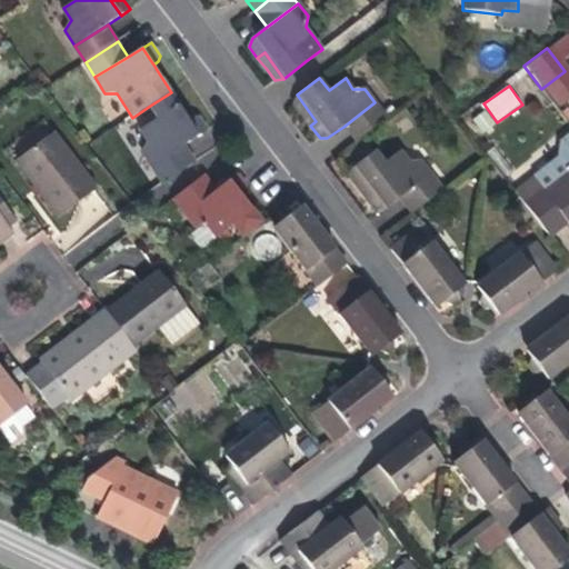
[(153,166),(186,145),(199,136),(188,119),(182,110),(171,92),(150,106),(158,118),(140,129),(149,143),(143,150),(153,166)]
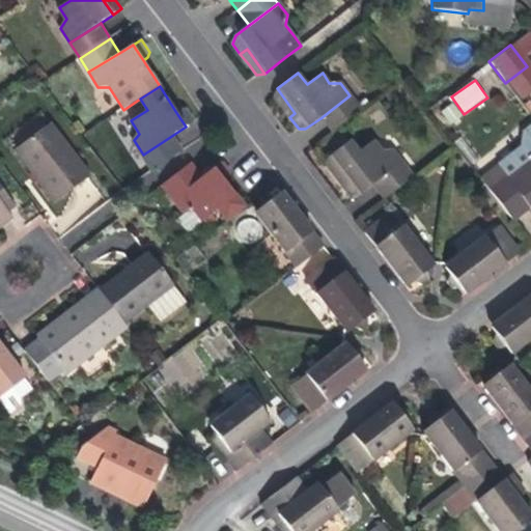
[(281,107),(289,117),(295,113),(277,88),(273,96),(281,107)]
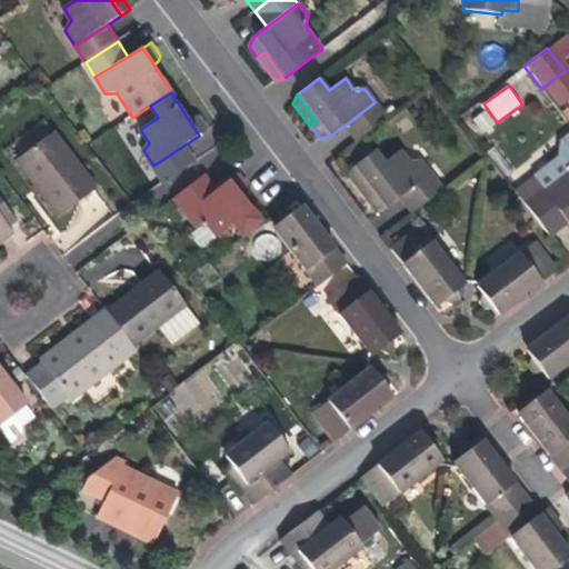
[(375,102),(343,127),(356,142),(387,119),(375,102)]
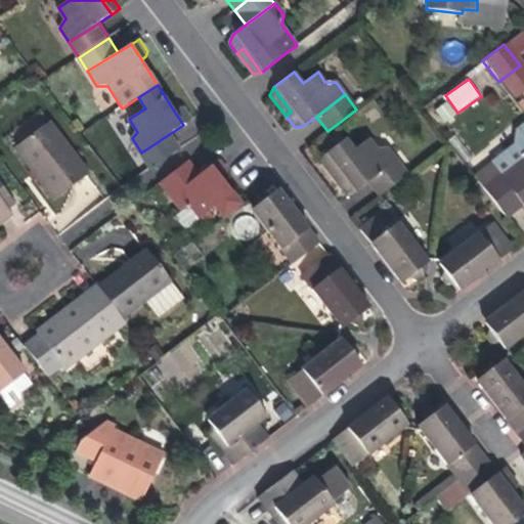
[(176,107),(173,110),(183,125),(191,120),(183,107),(176,107)]
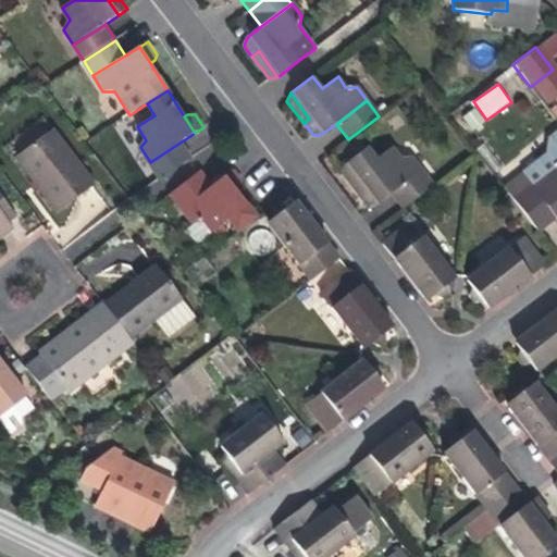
[(78,198),(96,185),(53,130),(15,158),(58,213),(78,198)]
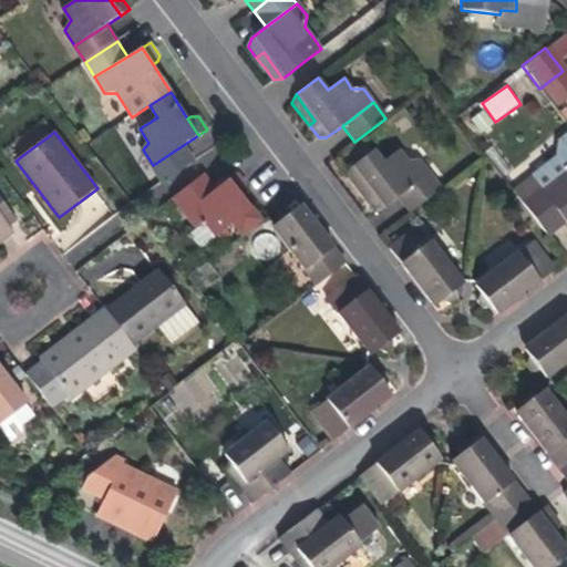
[(542,188),(566,167),(566,133),(565,135),(557,155),(532,175),(542,188)]
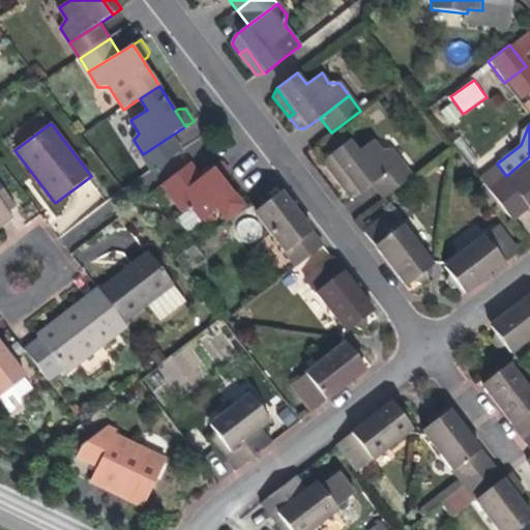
[(182,150),(173,135),(143,154),(153,170),(182,150)]
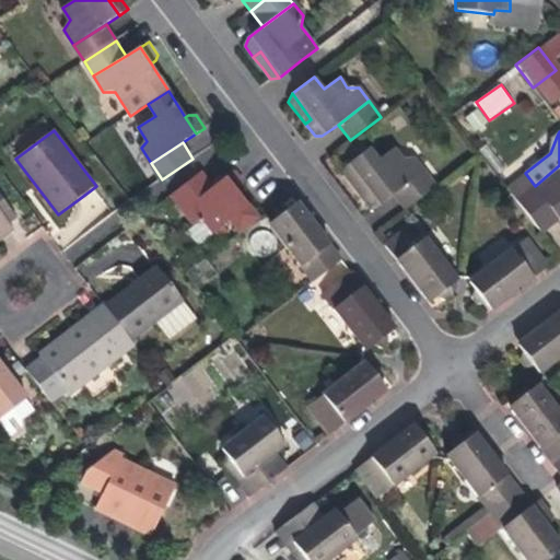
[(393,196),(423,172),(413,160),(404,160),(395,149),(378,160),(369,148),(348,164),(368,189),(361,195),(372,208),(378,207),(393,196)]
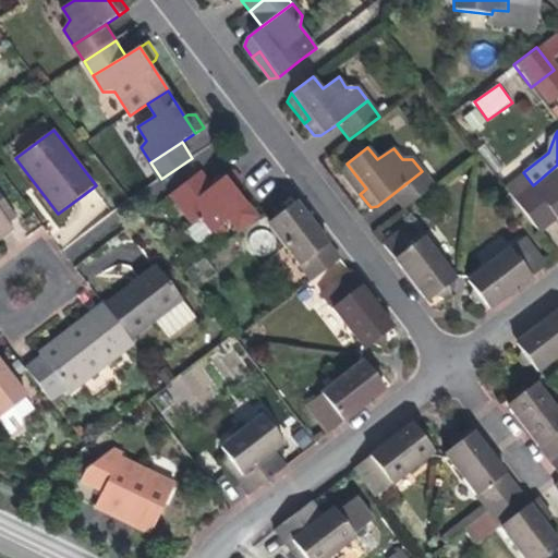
[(353,185),(360,194),(366,189),(347,164),(342,171),(353,185)]
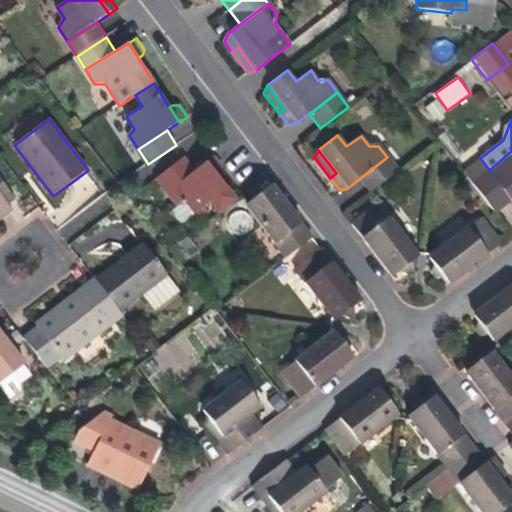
[(511,151),(489,170),(511,200),(511,151)]
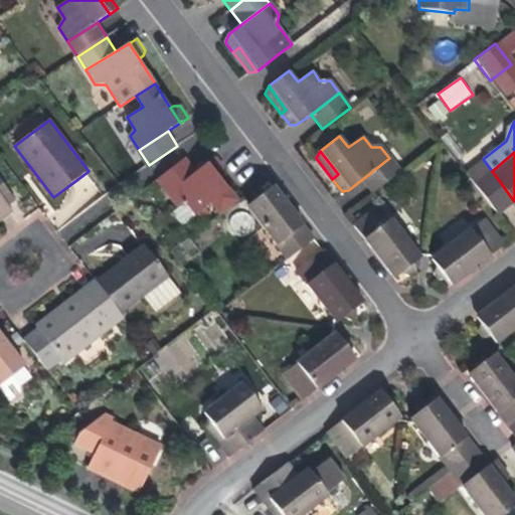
[(215,157),(206,163),(218,177),(222,175),(224,169),(215,157)]
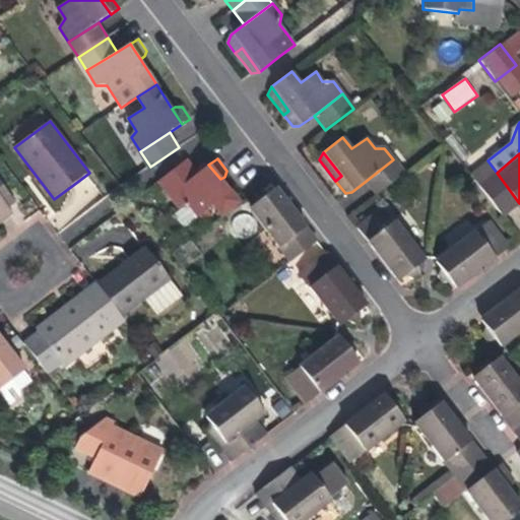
[(220,179),(208,165),(198,173),(188,159),(161,181),(183,208),(189,204),(199,216),(207,210),(213,205),(221,216),(239,203),(226,187),(220,179)]
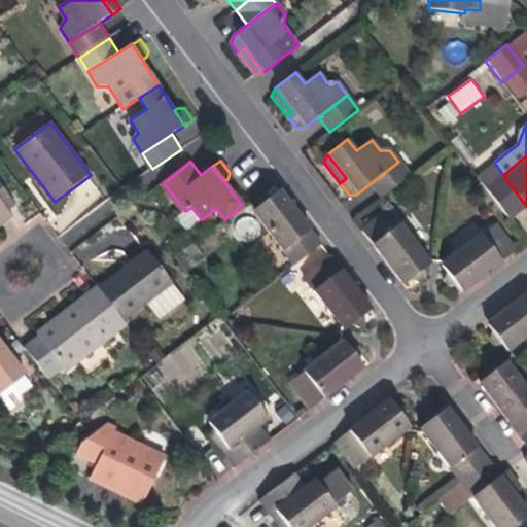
[(398,162),(370,184),(381,198),(409,175),(398,162)]
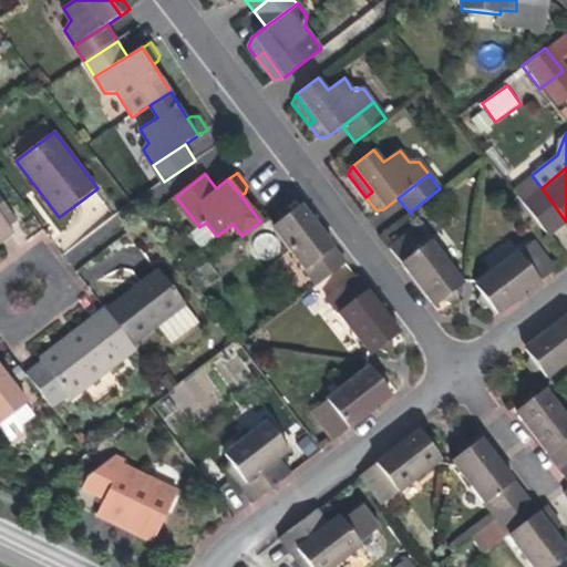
[(566,222),(542,188),(532,175),(513,189),(548,236),(566,222)]
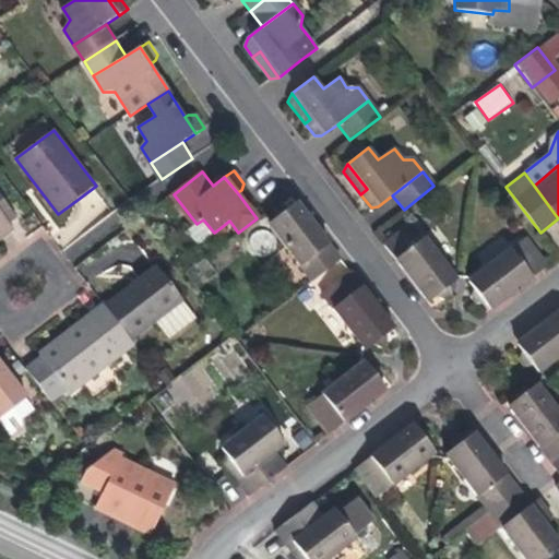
[(0,239),(13,229),(8,223),(14,217),(0,198),(0,239)]
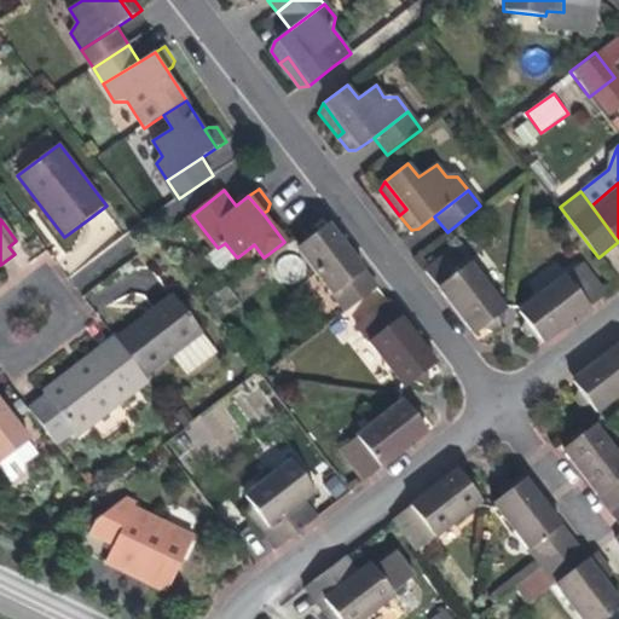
[(305,238),(307,241),(320,231),(318,229),(310,224),(302,229),(305,238)]
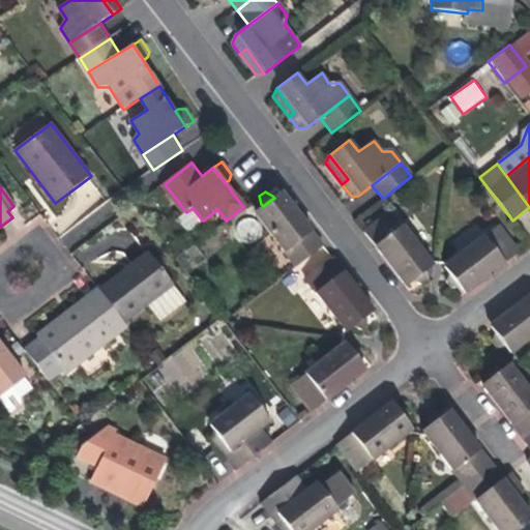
[(256,212),(284,251),(311,230),(296,212),(282,193),(274,198),(263,206),(256,212)]
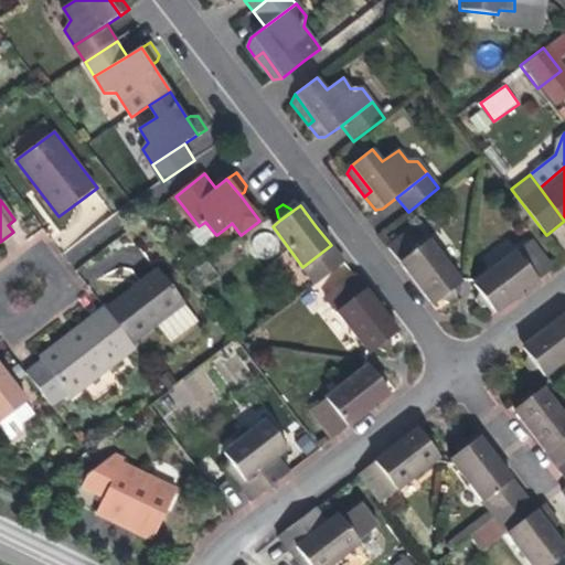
[(201,247),(216,235),(205,222),(199,226),(190,234),(201,247)]
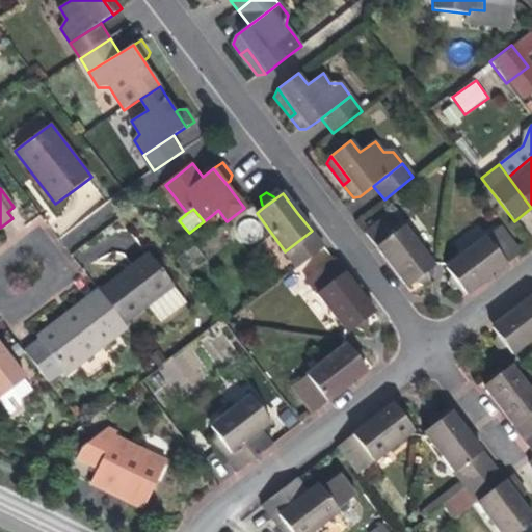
[(415,280),(426,271),(434,265),(393,211),(366,232),(383,255),(407,286),(415,280)]
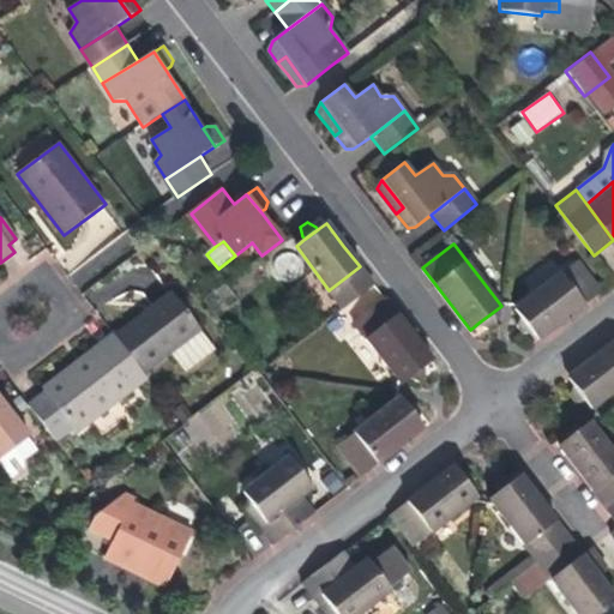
[(245,248),(235,256),(239,260),(248,253),(245,248)]
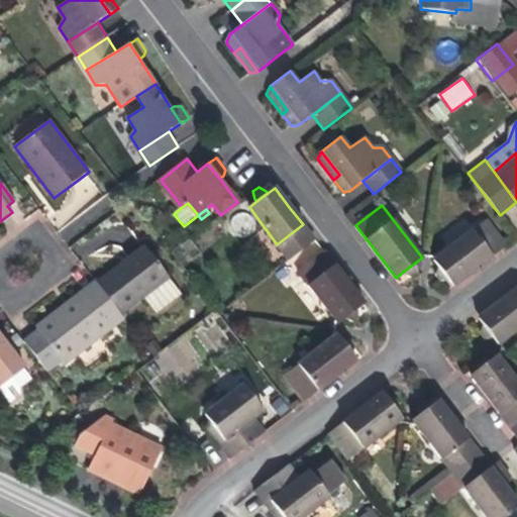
[(442,268),(449,277),(456,285),(480,267),(506,245),(486,219),(435,259),(442,268)]
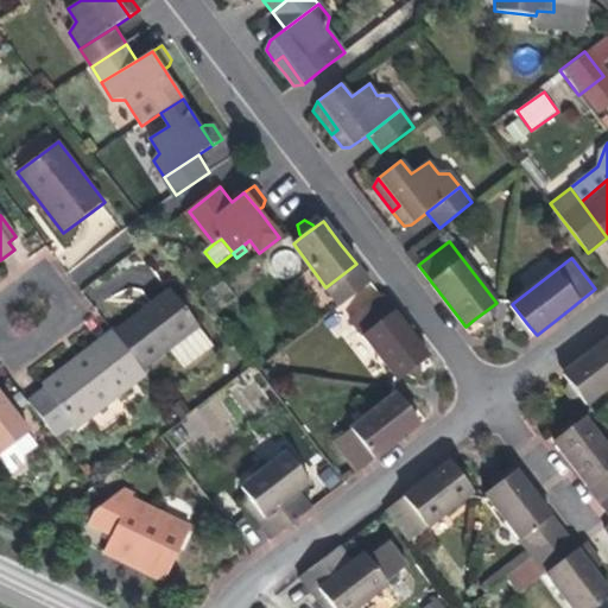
[(356,264),(325,287),(341,306),(371,284),(356,264)]
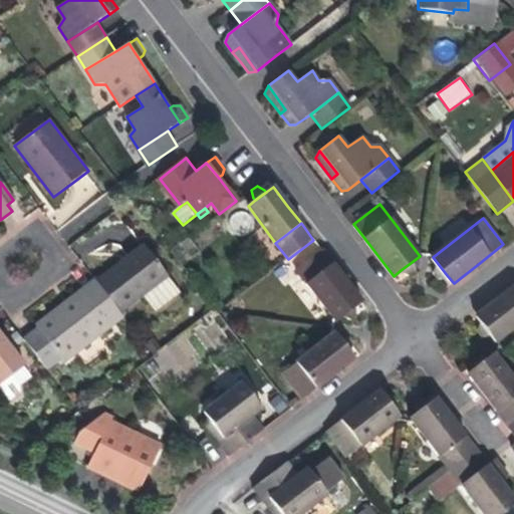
[(144,296),(169,277),(145,246),(120,264),(97,282),(121,312),(144,296)]
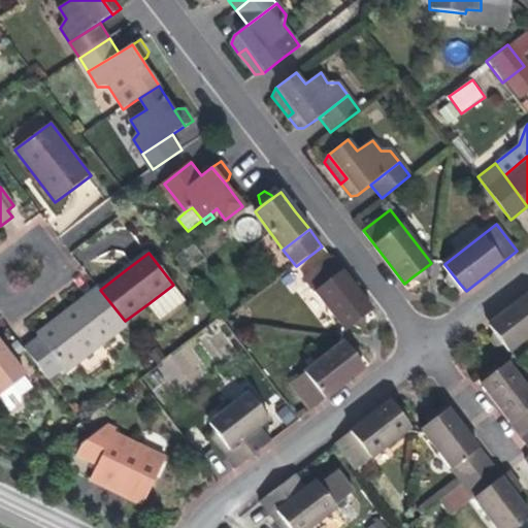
[(345,329),(352,324),(363,316),(371,309),(350,282),(330,257),(305,276),(345,329)]
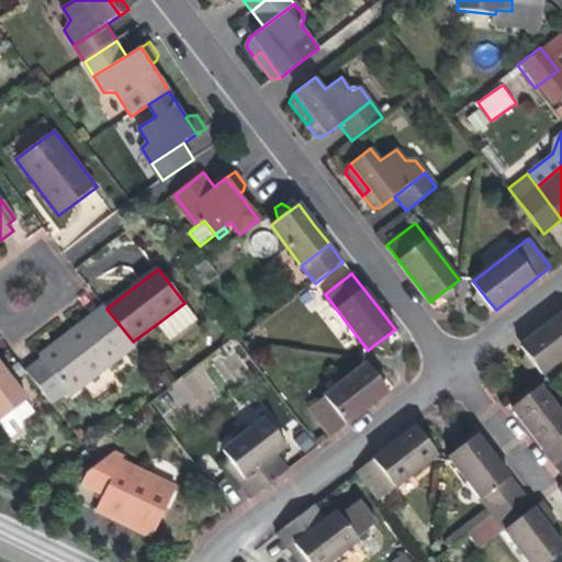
[(450,287),(438,295),(441,299),(447,301),(453,295),(450,287)]
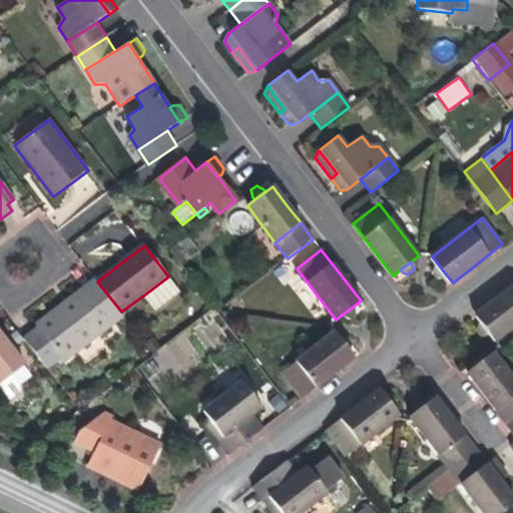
[(441,280),(446,275),(439,266),(433,270),(432,274),(436,280),(441,280)]
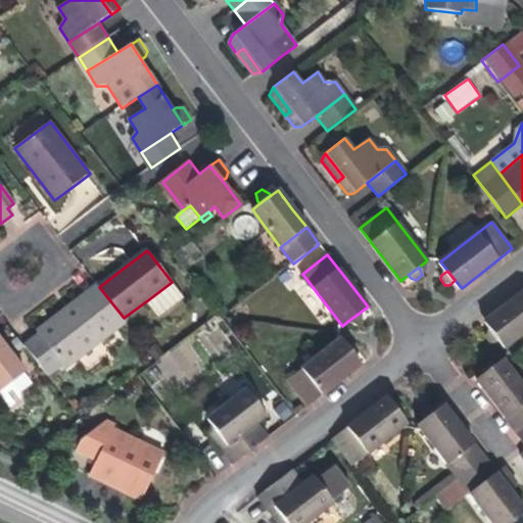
[(172,282),(146,301),(158,318),(184,298),(172,282)]
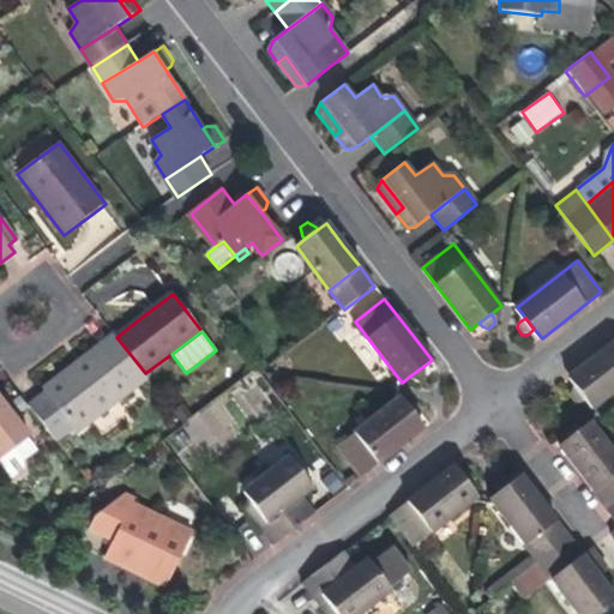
[(43,386),(46,390),(74,427),(78,432),(149,378),(145,373),(116,337),(92,355),(78,366),(76,362),(43,386)]
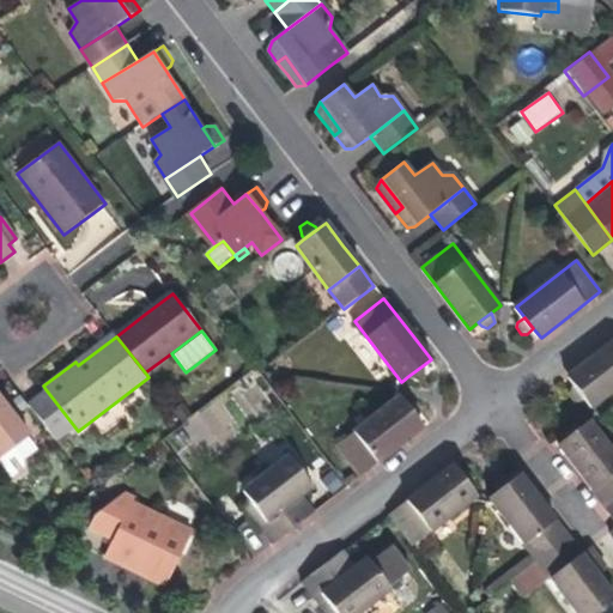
[(612,390),(612,341),(594,357),(570,375),(580,387),(587,396),(594,406),(612,390)]
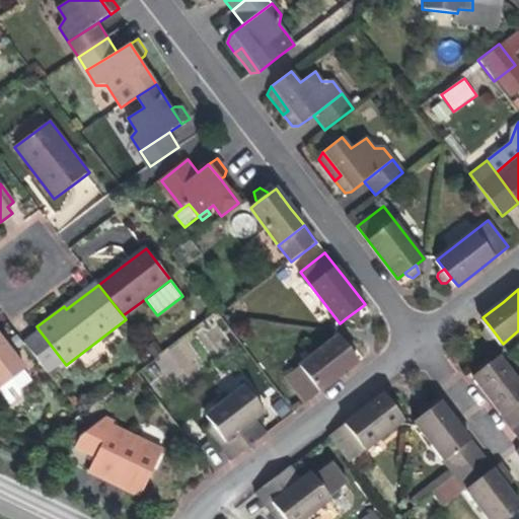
[(360,314),(357,310),(346,318),(350,322),(354,323),(360,318),(360,314)]
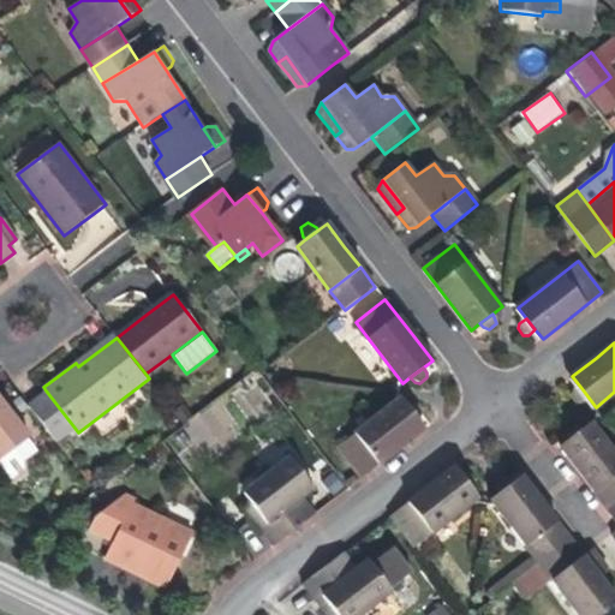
[(589,398),(581,388),(572,395),(578,405),(589,398)]
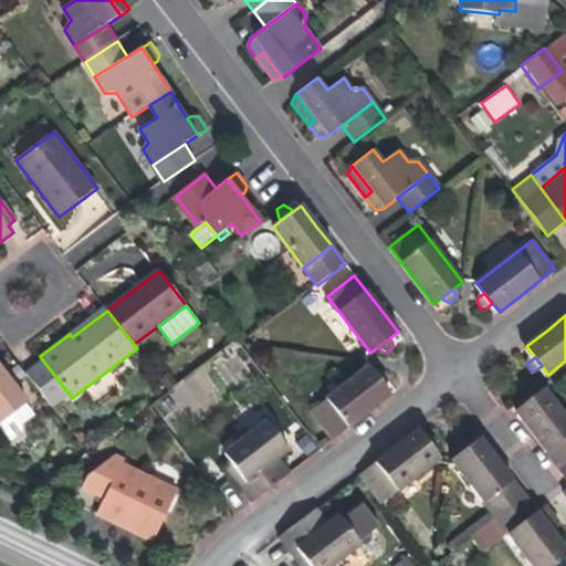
[(69,394),(42,359),(25,373),(51,407),(69,394)]
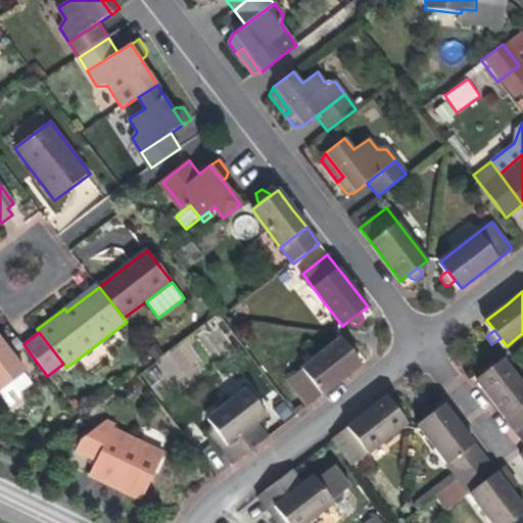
[(0,390),(0,391),(13,381),(26,372),(27,371),(0,336),(0,390)]
